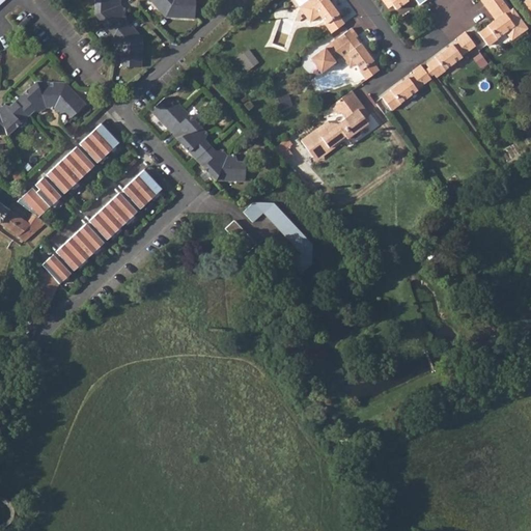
[(94,0),(94,14),(99,12),(119,5),(119,0),(94,0)]
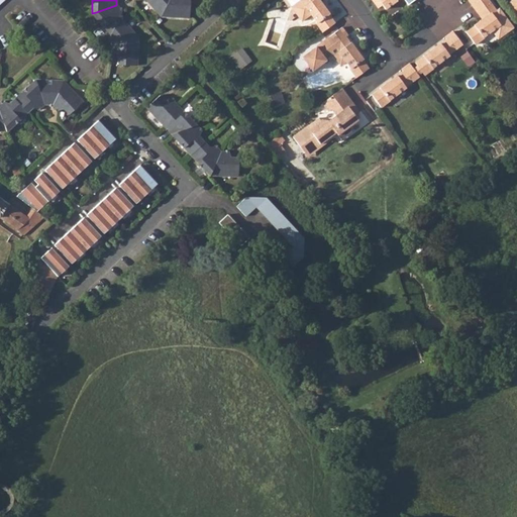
[(146,0),(161,15),(168,0),(146,0)]
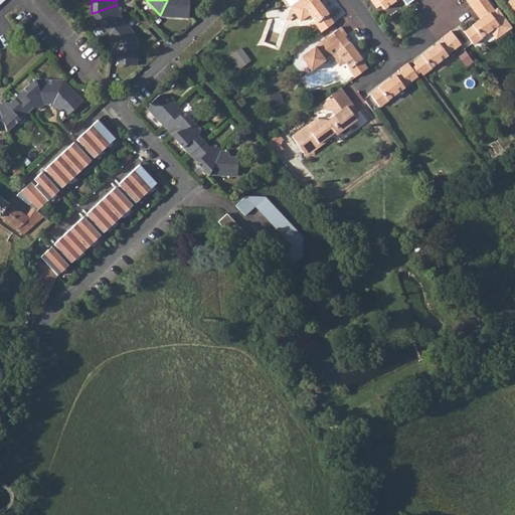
[(167,0),(160,15),(188,17),(188,0),(167,0)]
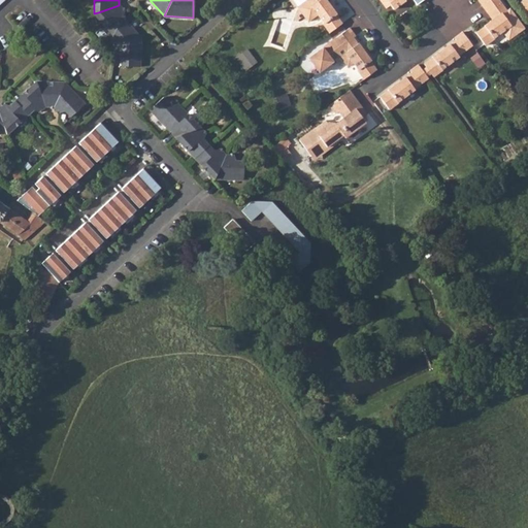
[(307,0),(299,6),(309,21),(319,13),(326,23),(325,24),(331,32),(336,28),(343,23),(339,15),(328,0),(307,0)]
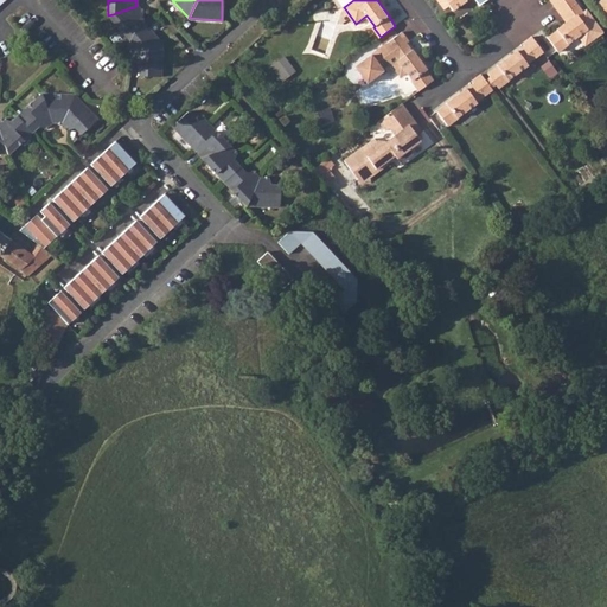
[(439,0),(442,5),(447,0),(454,11),(467,0),(439,0)]
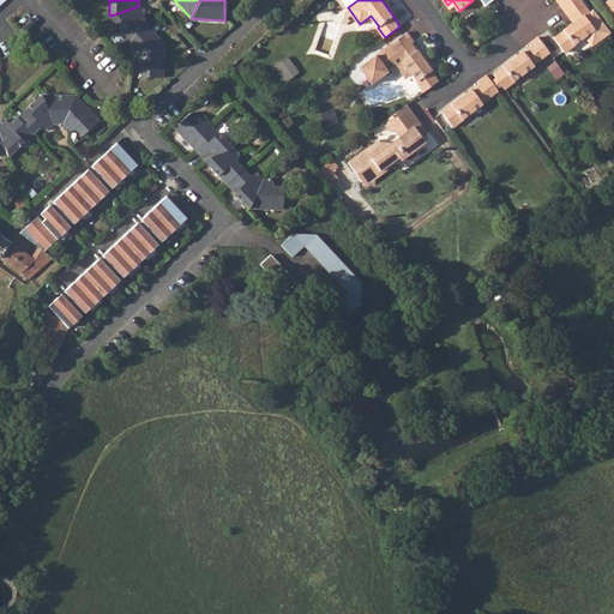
[(565,31),(555,38),(567,55),(578,48),(577,47),(596,32),(588,20),(593,17),(579,0),(557,0),(564,10),(570,17),(572,14),(577,22),(565,30),(565,31)]
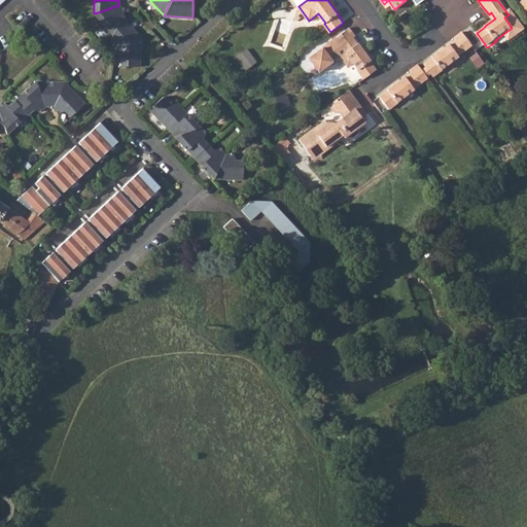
[(525,0),(522,0),(518,3),(526,14),(526,0),(526,1),(525,0)]
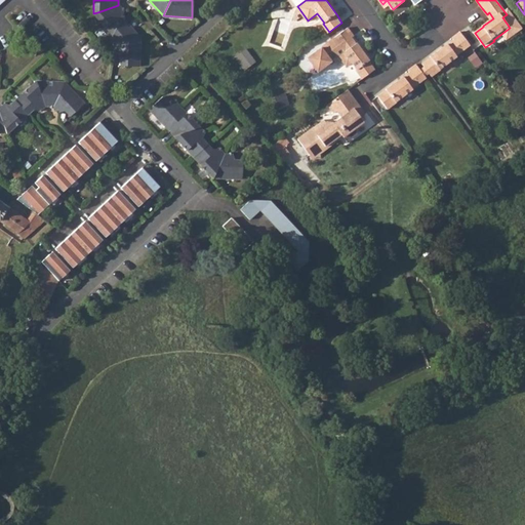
[(97,12),(93,13),(113,35),(121,16),(124,11),(118,5),(97,12)]
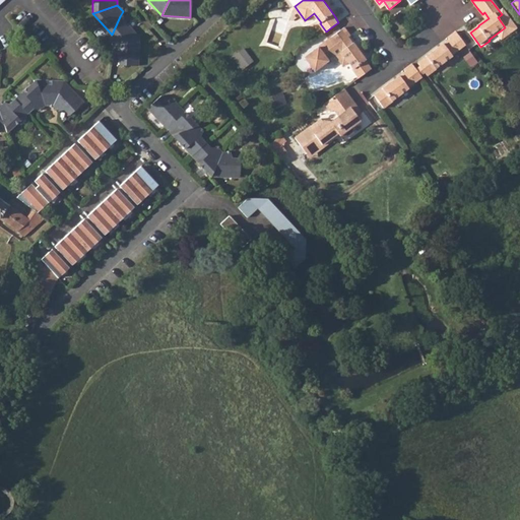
[(112,35),(110,40),(115,46),(139,38),(120,16),(112,35)]
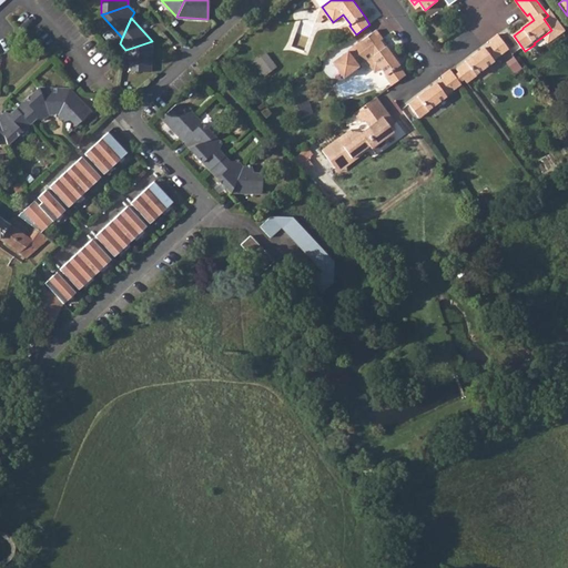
[(364,39),(363,40),(333,61),(345,77),(367,60),(375,71),(382,67),(386,73),(386,74),(393,84),(406,74),(399,66),(401,64),(386,46),(385,47),(381,40),(384,38),(377,30),(364,39)]
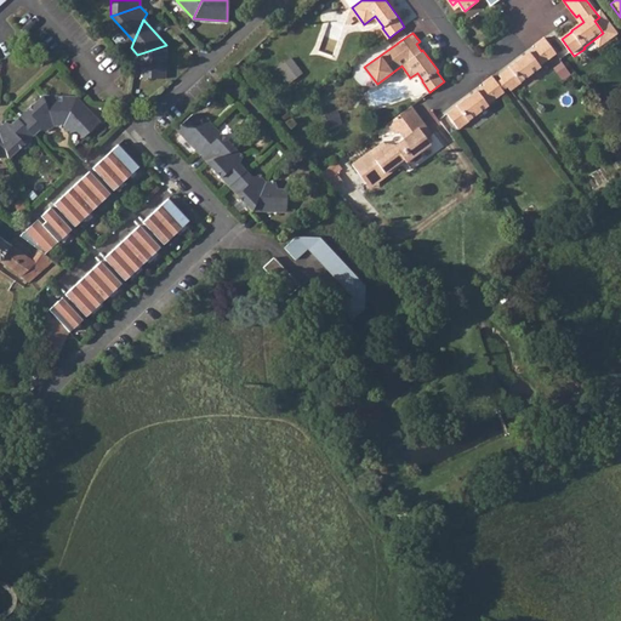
[(510,69),(500,75),(511,91),(522,83),(522,81),(541,66),(558,53),(546,38),(536,45),(539,47),(531,52),(530,52),(510,68),(510,69)]
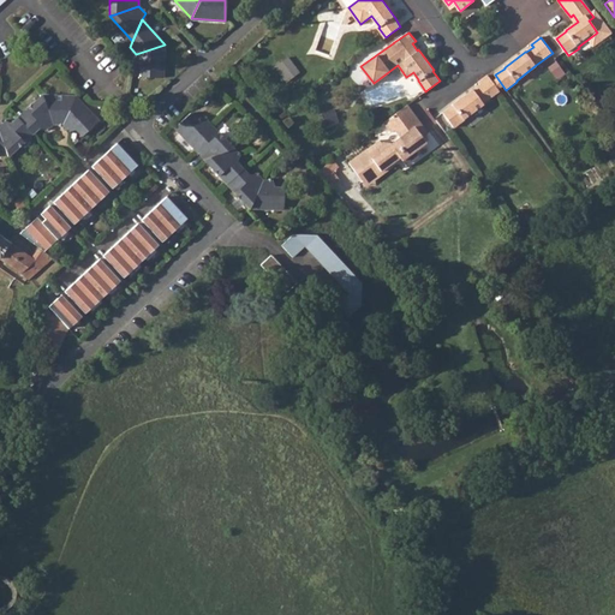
[(165,45),(136,54),(135,63),(141,66),(141,76),(162,77),(165,45)]
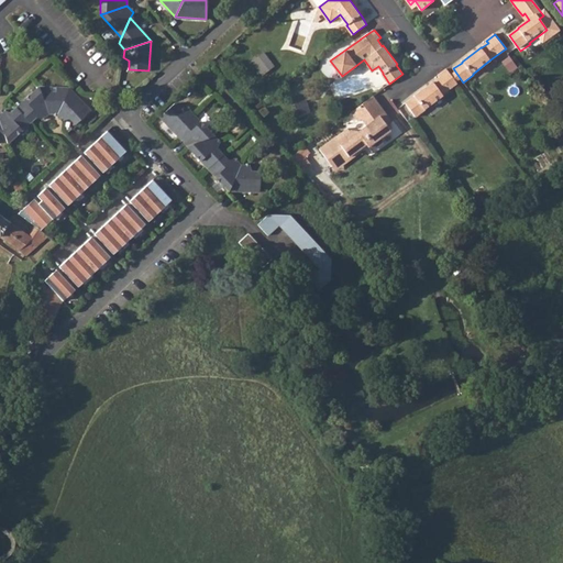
[(263,75),(275,66),(265,51),(253,59),(263,75)]
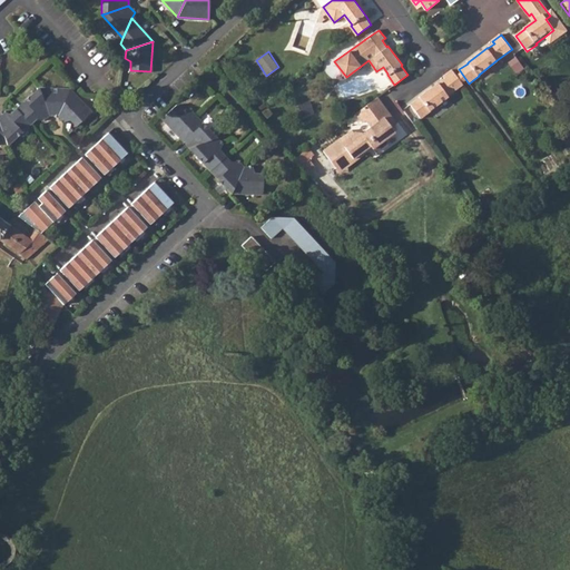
[(453,70),(444,76),(445,78),(444,80),(440,84),(439,82),(420,97),(419,98),(411,104),(421,117),(431,110),(431,109),(449,96),(449,95),(463,85),(453,70)]
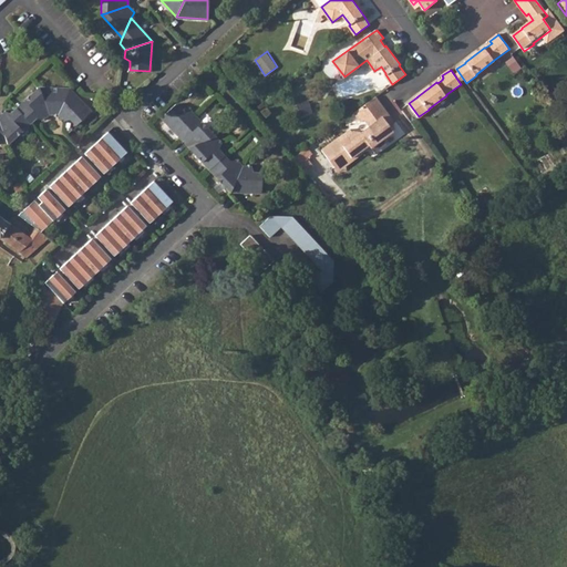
[(39,88),(17,107),(30,123),(38,117),(42,120),(49,114),(39,88)]
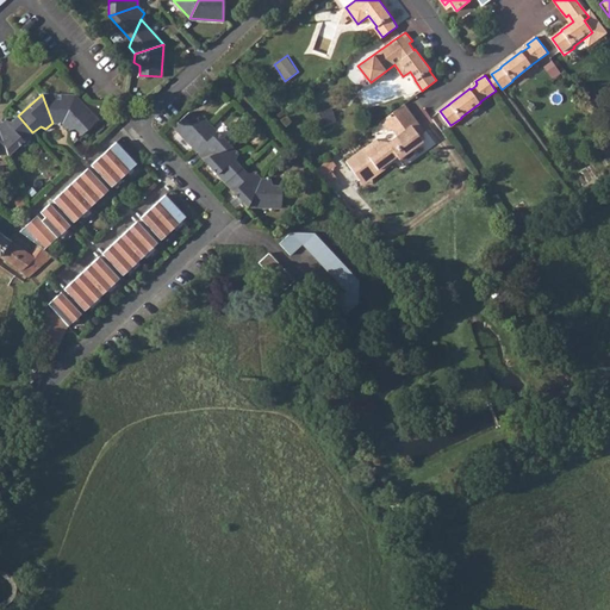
[(73,95),(42,94),(53,123),(62,123),(75,95),(73,95)]
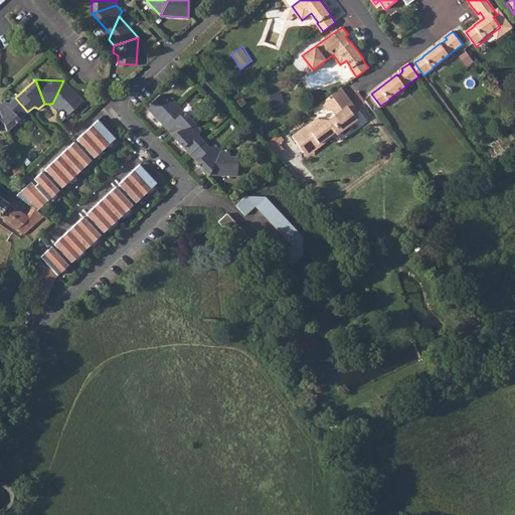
[(63,80),(52,104),(58,110),(63,108),(68,113),(82,101),(64,81),(63,80)]
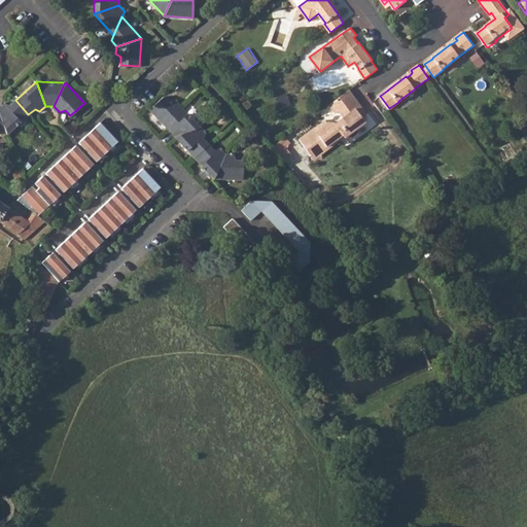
[(349,89),(329,103),(336,112),(339,109),(344,116),(336,121),(328,121),(318,129),(315,126),(299,138),(311,154),(325,143),(326,145),(343,133),(345,136),(365,120),(362,116),(366,113),(360,104),(355,107),(351,101),(355,98),(349,89)]
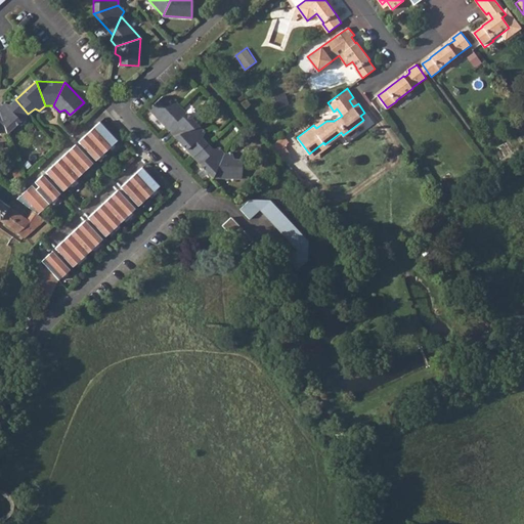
[(148,108),(168,129),(178,105),(173,99),(167,101),(162,95),(148,108)]
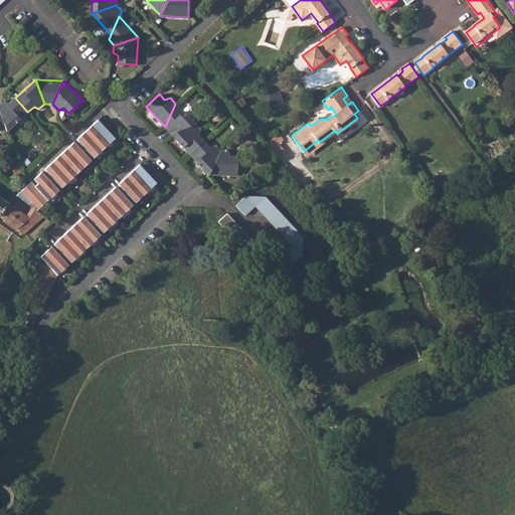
[(4,102),(0,105),(0,111),(7,130),(27,112),(15,98),(10,104),(4,102)]
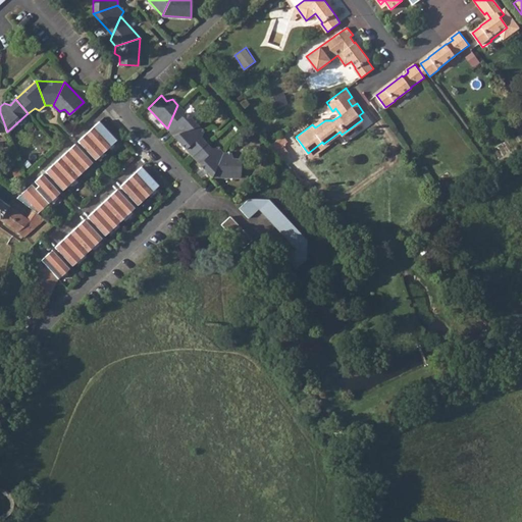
[(177,105),(167,128),(172,135),(197,125),(177,105)]
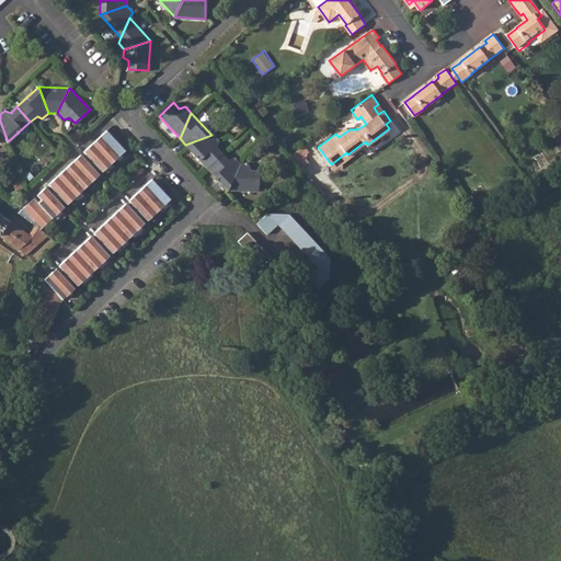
[(101,172),(124,150),(105,130),(82,152),(101,172)]
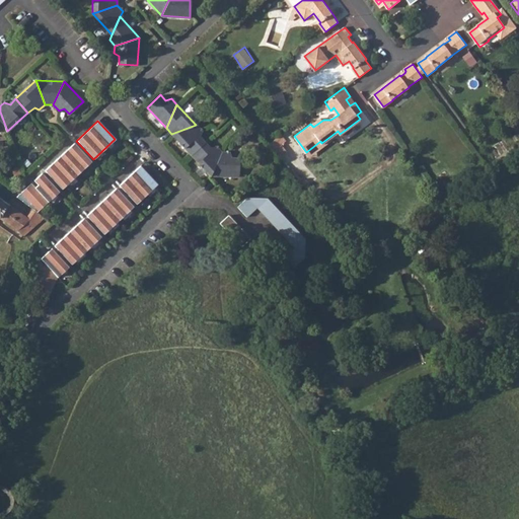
[(196,125),(171,134),(191,154),(205,142),(200,136),(202,131),(196,125)]
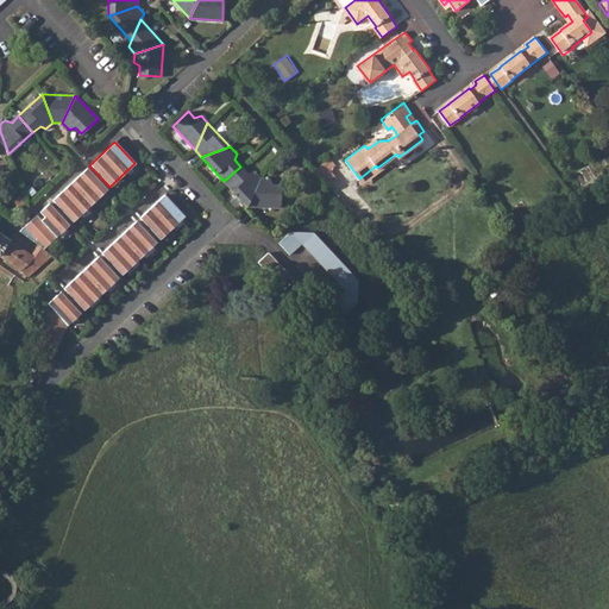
[(322,162),(313,169),(326,184),(336,177),(322,162)]
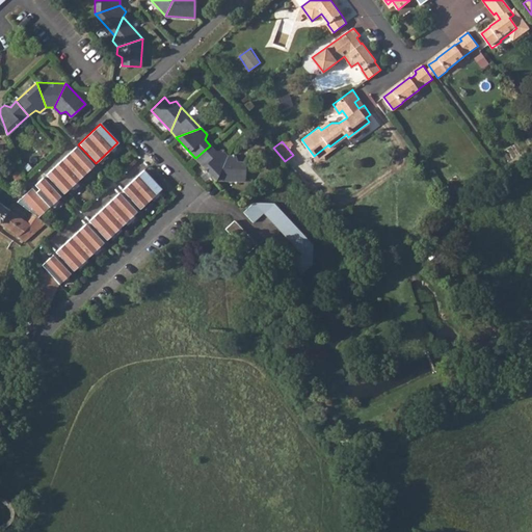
[(210,145),(195,158),(215,179),(227,156),(220,150),(214,151),(210,145)]
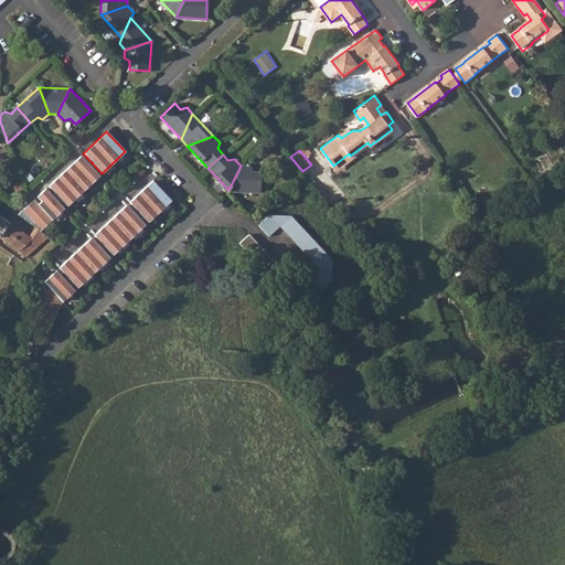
[(99,176),(80,156),(48,185),(66,206),(99,176)]
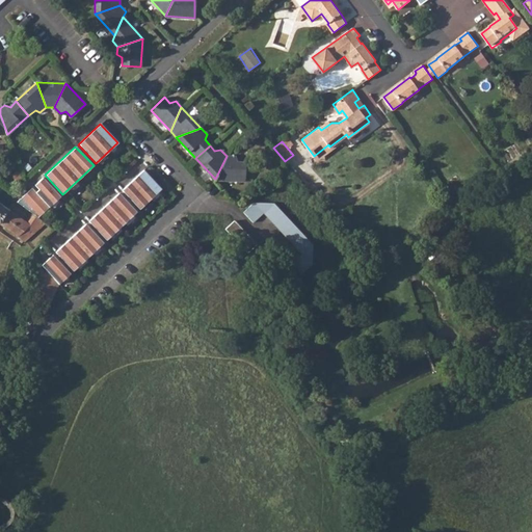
[(227,156),(215,179),(244,180),(245,161),(238,161),(235,156),(227,156)]
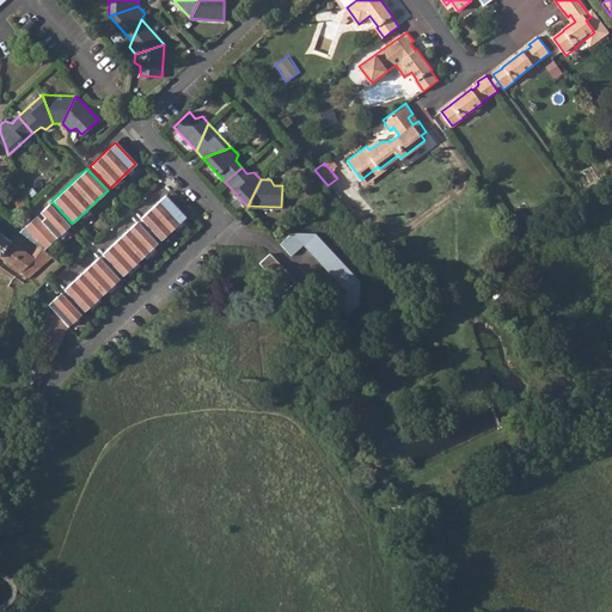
[(164,195),(140,219),(160,240),(184,218),(164,195)]
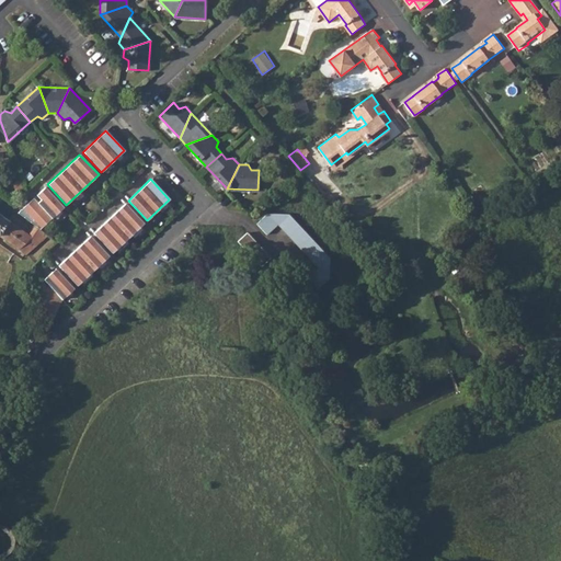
[(63,207),(44,187),(36,195),(41,199),(37,203),(33,198),(16,213),(38,230),(63,207)]
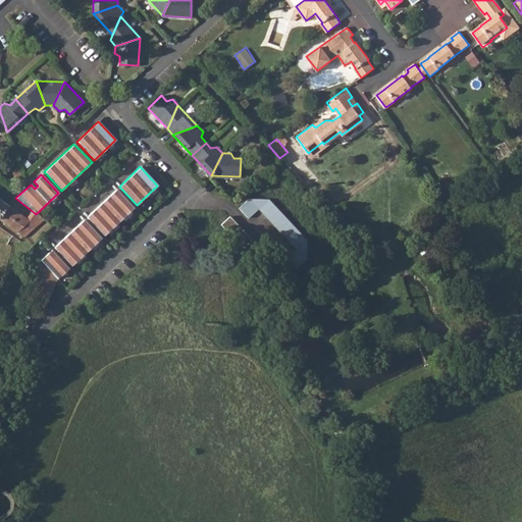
[(116,190),(87,217),(104,236),(134,208),(116,190)]
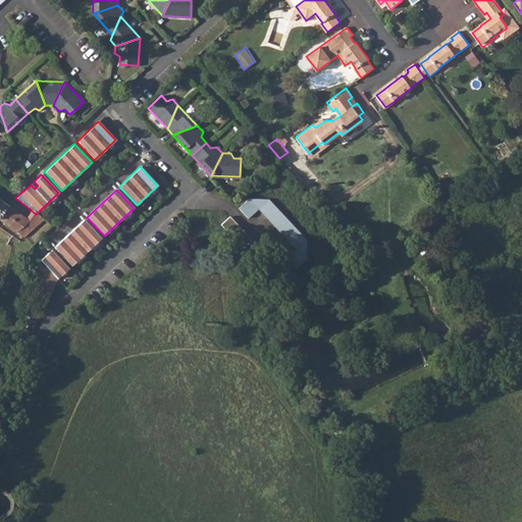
[(247,198),(238,207),(247,217),(257,208),(296,248),(285,258),(295,267),(305,257),(305,239),(267,198),(247,198)]
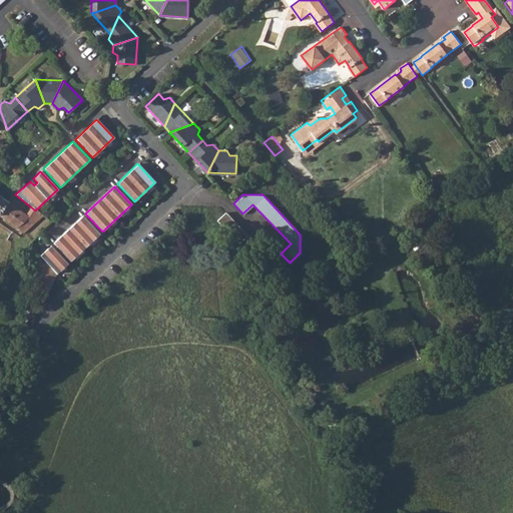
[(0,215),(18,228),(22,232),(33,222),(28,216),(0,196),(0,215)]
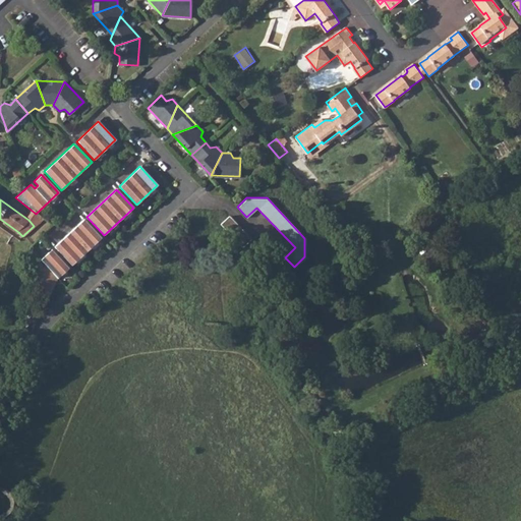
[(229,216),(220,224),(242,247),(251,239),(229,216)]
